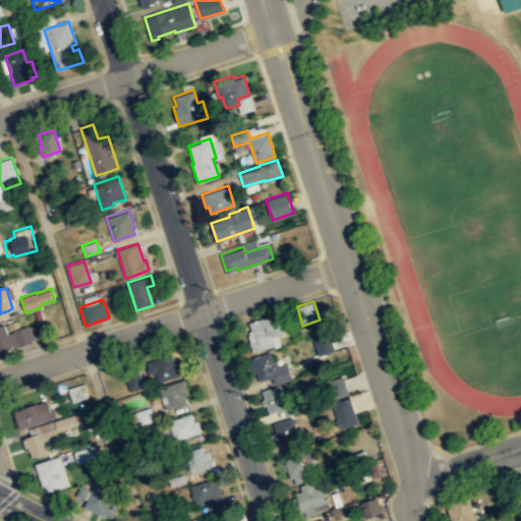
[(284,333),(278,312),(249,323),(251,330),(248,331),(249,334),(247,335),(253,351),(275,344),(273,337),(284,333)]
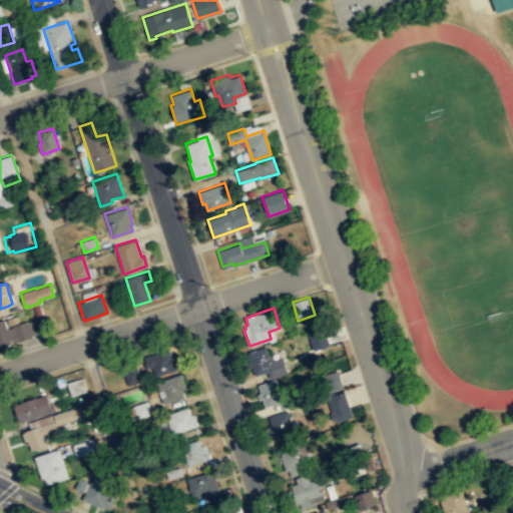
[(38,333),(32,335),(32,336),(4,345),(3,342),(0,342),(0,321),(4,320),(7,328),(27,321),(27,322),(34,320),(38,333)]
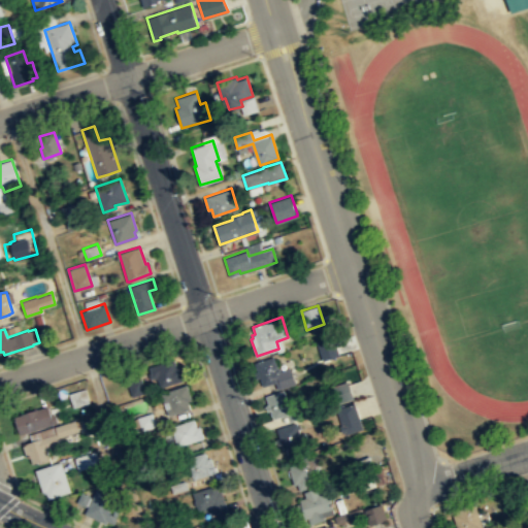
[(322,361),(339,357),(335,339),(319,342),(322,361)]
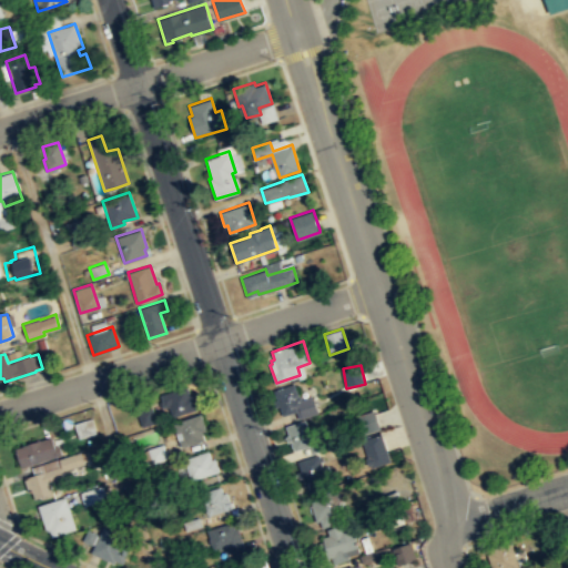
[(282,415),(296,411),(298,417),(317,412),(312,396),(302,399),(296,383),(273,389),(282,415)]
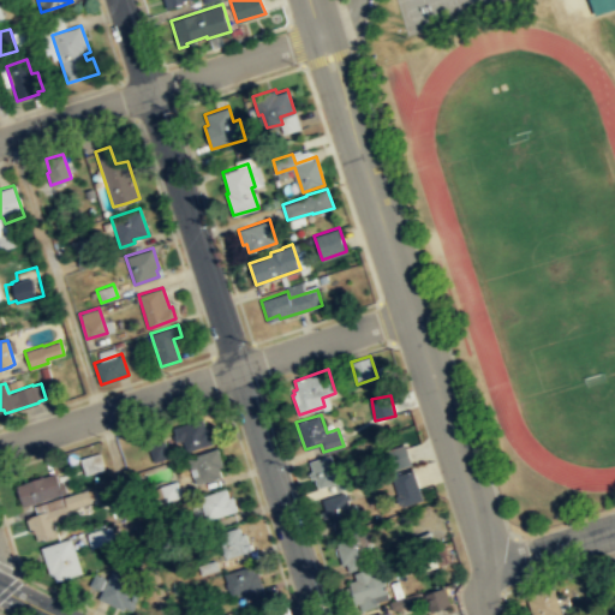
[(215,442),(209,424),(206,427),(202,417),(172,427),(178,441),(183,440),(186,451),(215,442)]
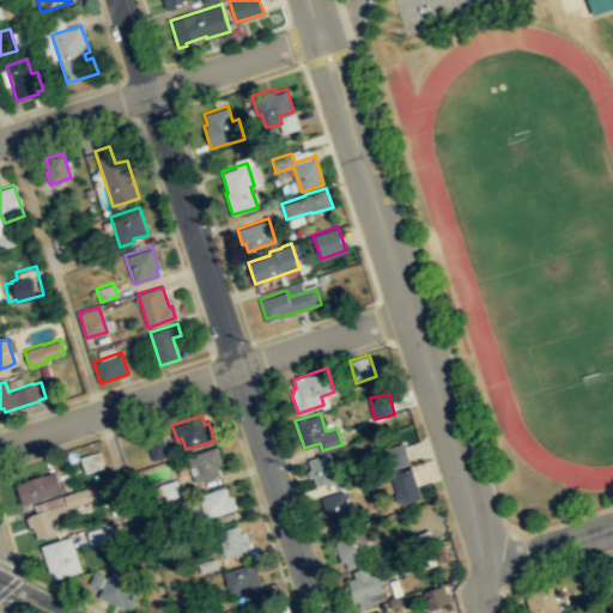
[(153,461),(169,455),(163,438),(147,443),(153,461)]
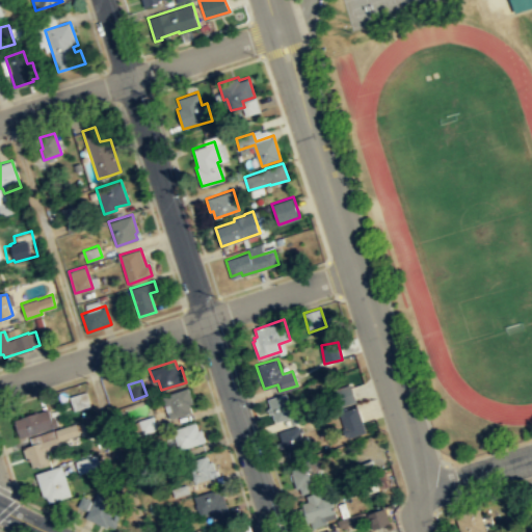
[(355,401),(350,383),(328,391),(335,408),(355,401)]
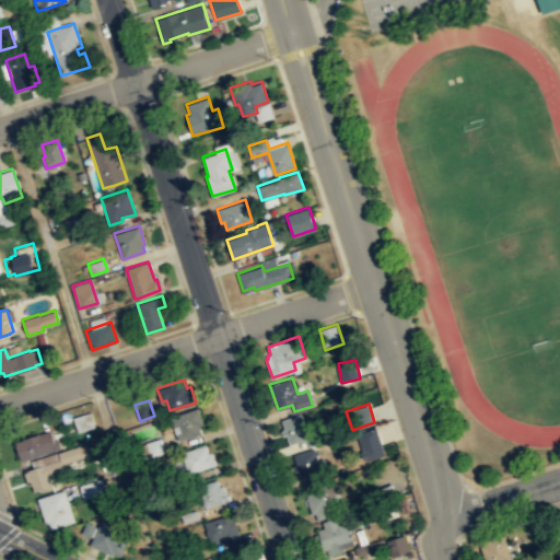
[(178,441),(201,433),(199,424),(202,423),(198,407),(171,416),(178,441)]
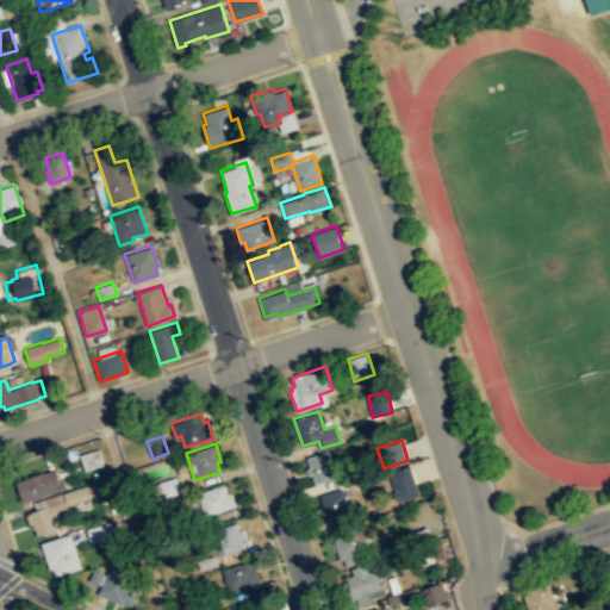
[(103,464),(98,448),(80,454),(85,470),(103,464)]
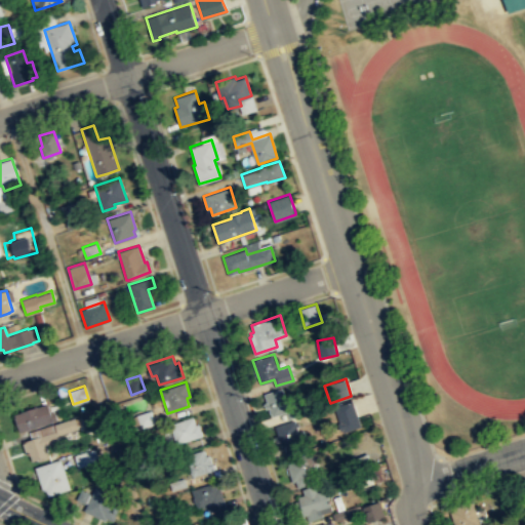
[(287,419),(312,411),(309,403),(299,406),(296,396),(285,399),(282,387),(264,394),(269,407),(272,416),(284,412),(287,419)]
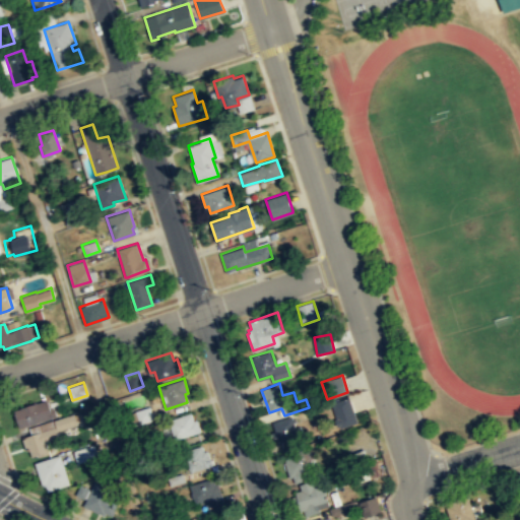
[(356,423),(349,396),(330,402),(338,428),(356,423)]
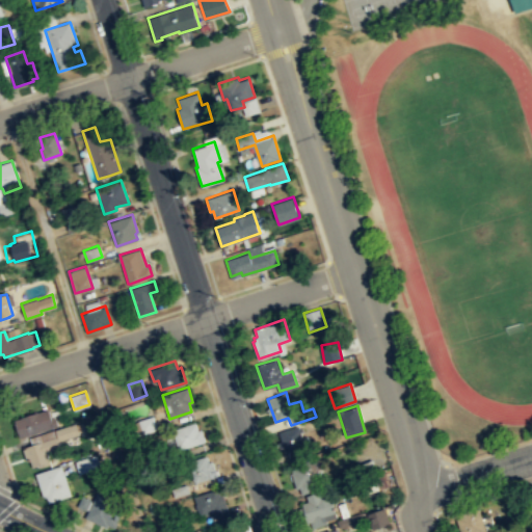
[(57,425),(20,437),(14,420),(48,408),(51,418),(55,417),(57,425)]
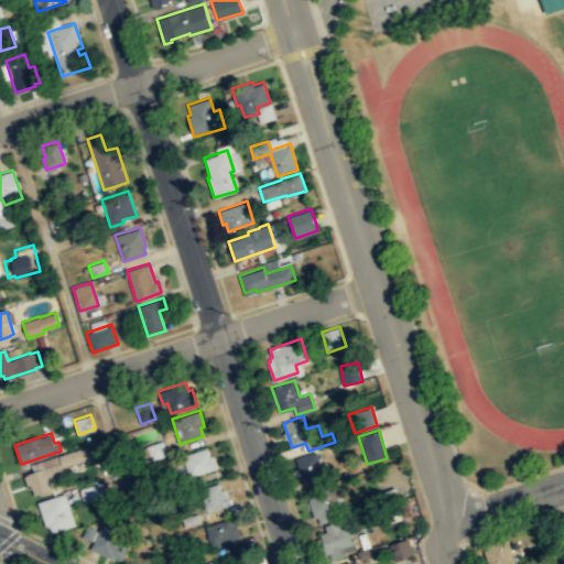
[(163,440),(166,454),(151,458),(147,445),(163,440)]
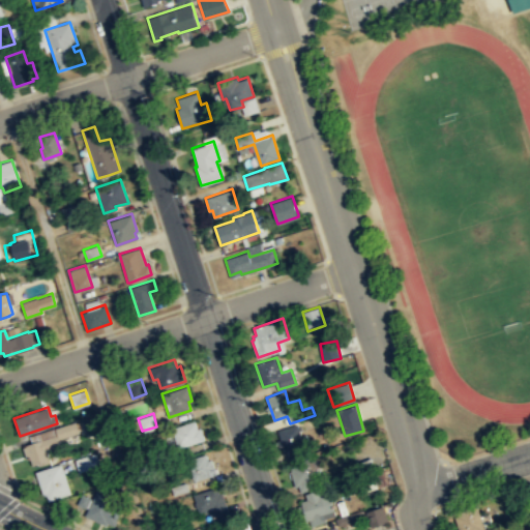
[(200,428),(205,439),(178,447),(172,428),(195,420),(198,428),(200,428)]
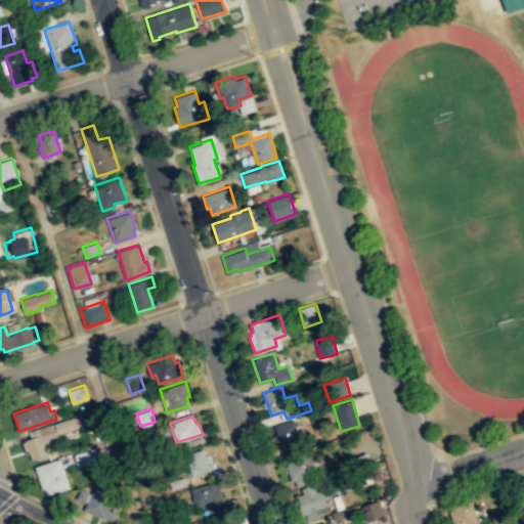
[(78,427),(58,433),(54,423),(75,417),(78,427)]
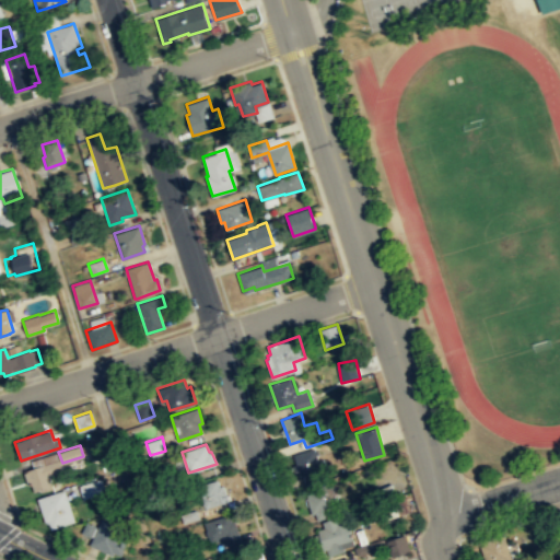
[(314,447),(293,454),(301,479),(303,479),(305,485),(317,481),(315,475),(327,470),(323,457),(318,459),(314,447)]
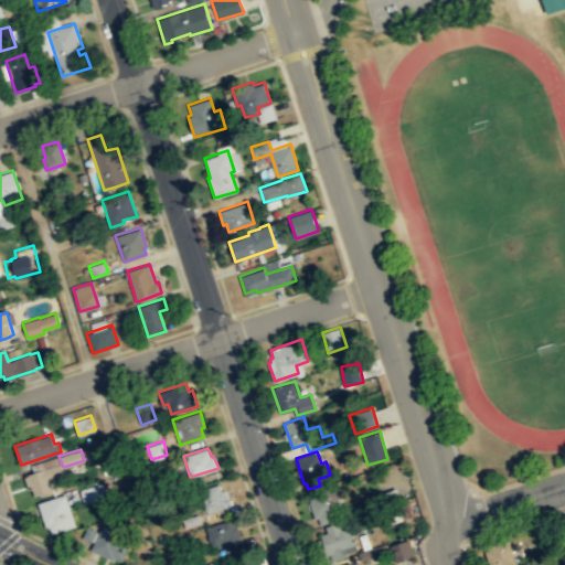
[(52,490),(34,496),(27,475),(61,464),(65,475),(50,479),(52,490)]
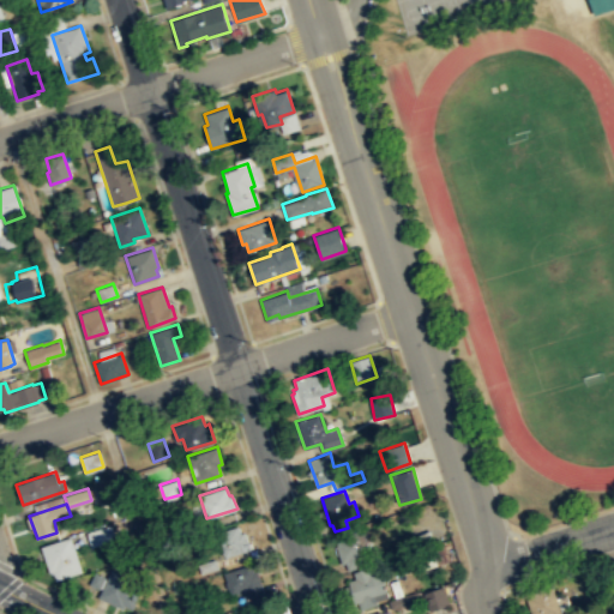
[(112,524),(116,539),(91,547),(86,533),(112,524)]
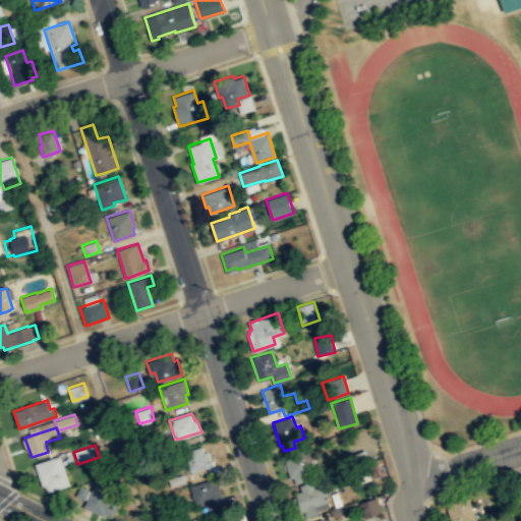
[(212,466),(207,451),(204,452),(201,446),(184,452),(191,472),(212,466)]
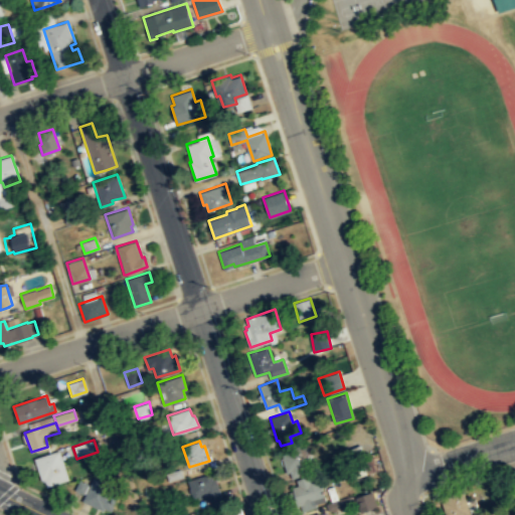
[(290,478),(309,472),(299,443),(286,447),(288,453),(282,454),(290,478)]
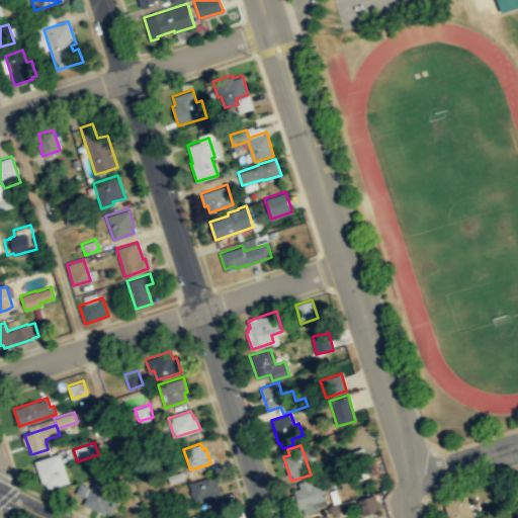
[(48,489),(69,482),(60,452),(34,460),(41,483),(45,482),(48,489)]
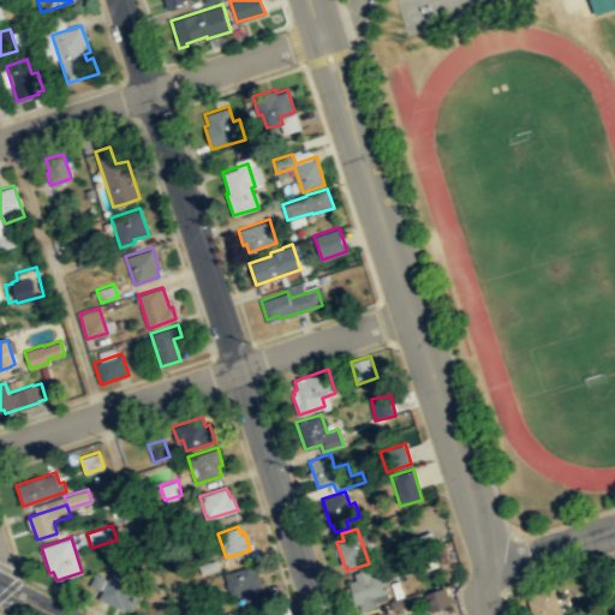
[(264,592),(258,572),(254,573),(251,565),(225,573),(227,590),(230,589),(231,595),(245,591),(248,598),(264,592)]
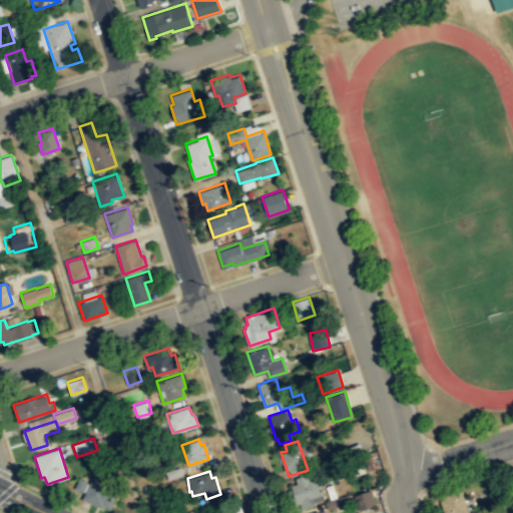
[(302,509),(316,505),(315,501),(324,498),(318,477),(311,479),(309,474),(302,476),(296,478),(297,483),(292,485),(297,504),(300,503),(302,509)]
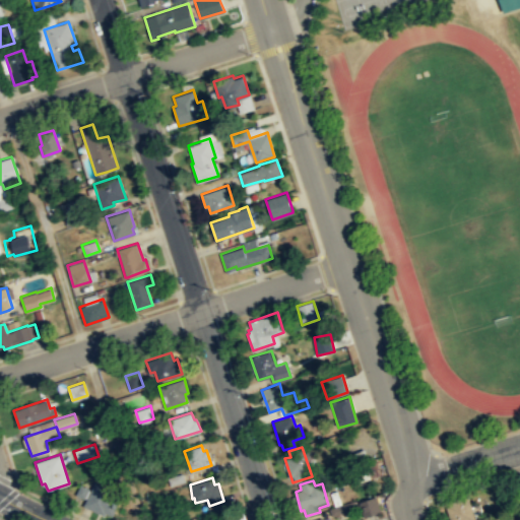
[(94,481),(82,506),(104,516),(106,513),(113,516),(122,495),(94,481)]
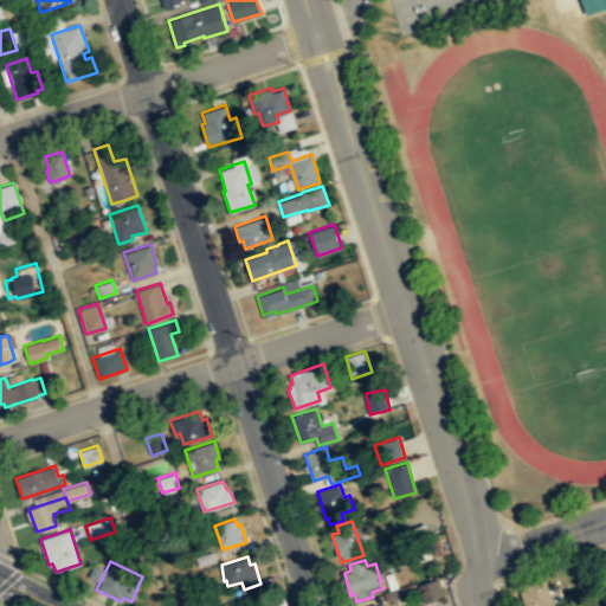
[(104,568),(97,581),(86,577),(92,563),(104,568)]
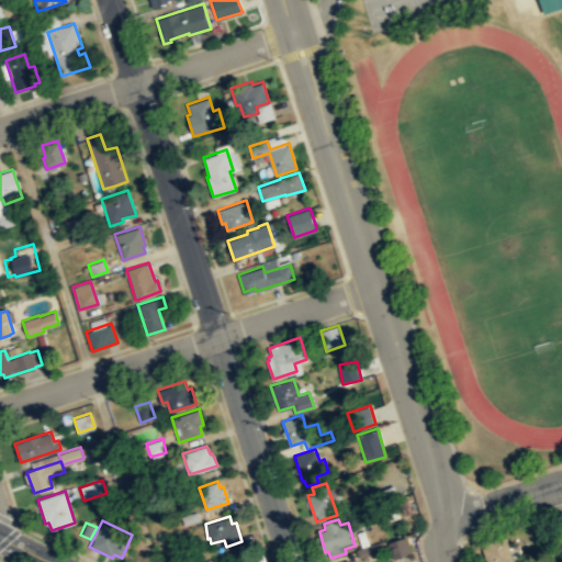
[(406,537),(412,553),(403,557),(393,560),(388,542),(406,537)]
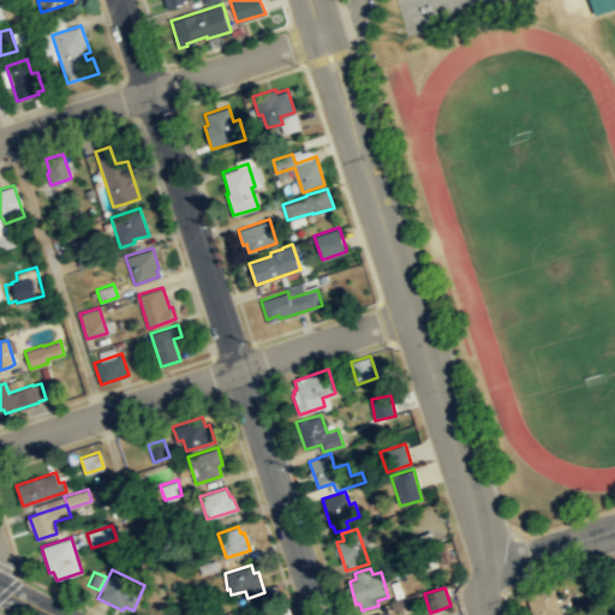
[(555,589),(526,598),(531,614),(554,614),(563,611),(555,589)]
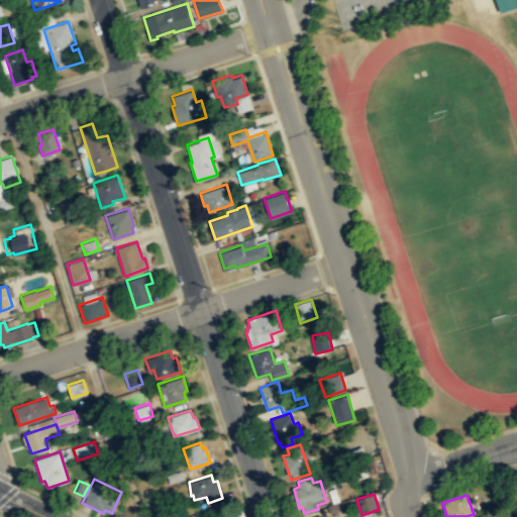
[(327,506),(329,513),(353,506),(351,498),(327,506)]
